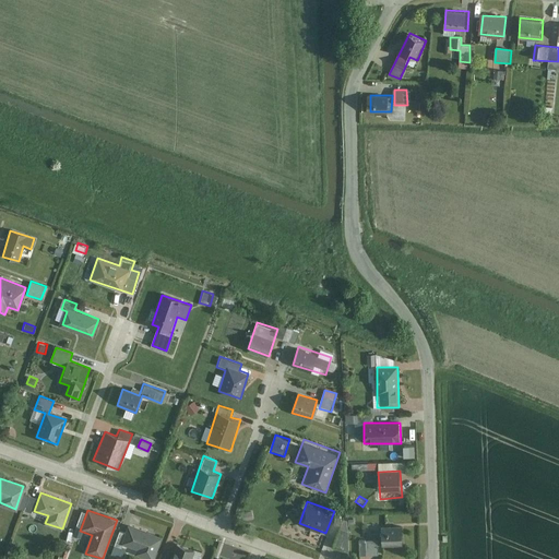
[(402,524),(381,525),(382,547),(403,546),(402,524)]
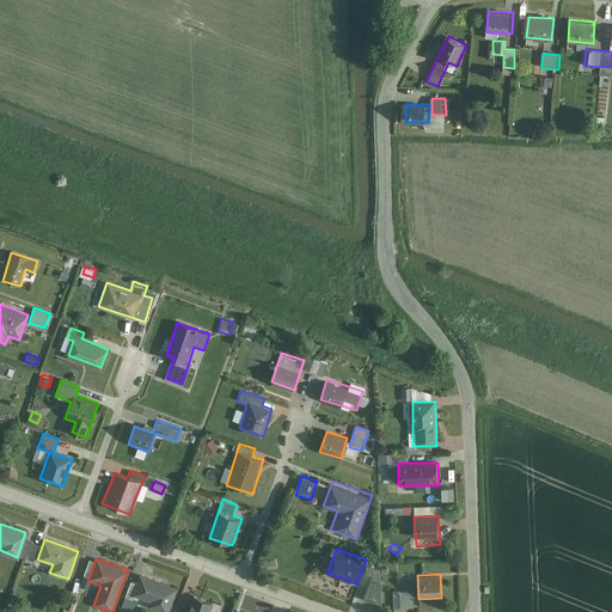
[(169,611),(177,587),(141,575),(134,595),(151,600),(148,607),(164,611),(169,611)]
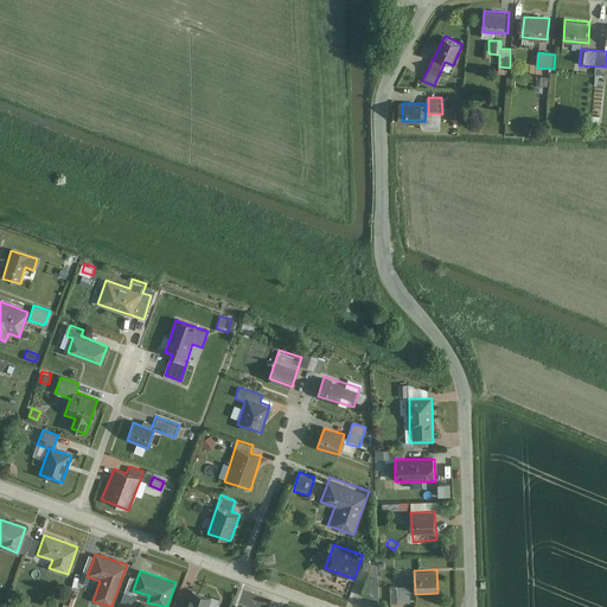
[(409,583),(388,586),(390,604),(410,601),(409,583)]
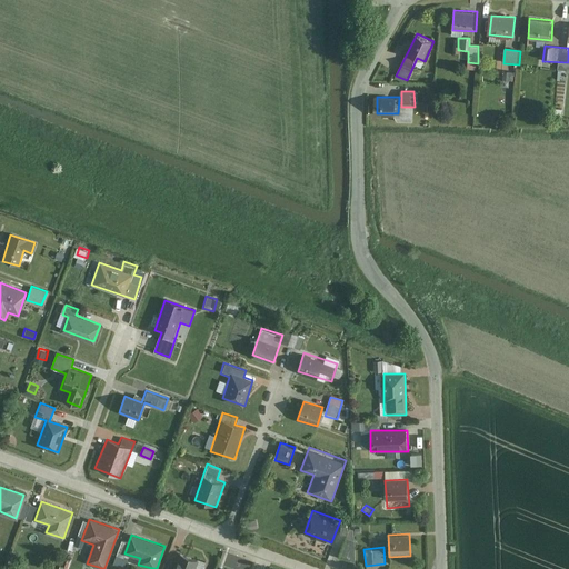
[(192,568),(196,559),(179,553),(173,568),(192,568)]
